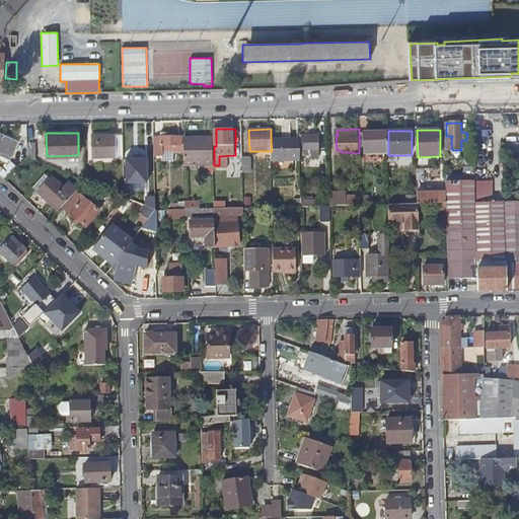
[(359,133),(359,134),(359,152),(388,151),(388,133),(359,133)]
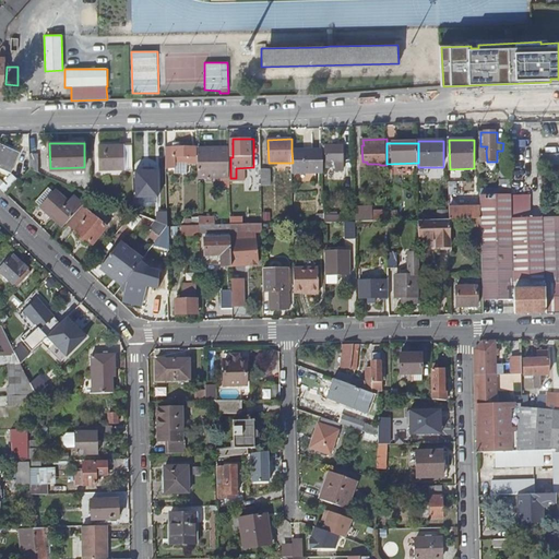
[(0,169),(11,175),(20,154),(0,145),(0,169)]
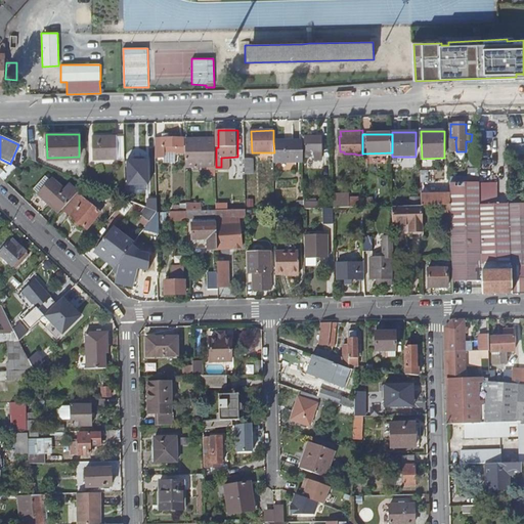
[(117,159),(117,136),(92,136),(92,159),(117,159)]
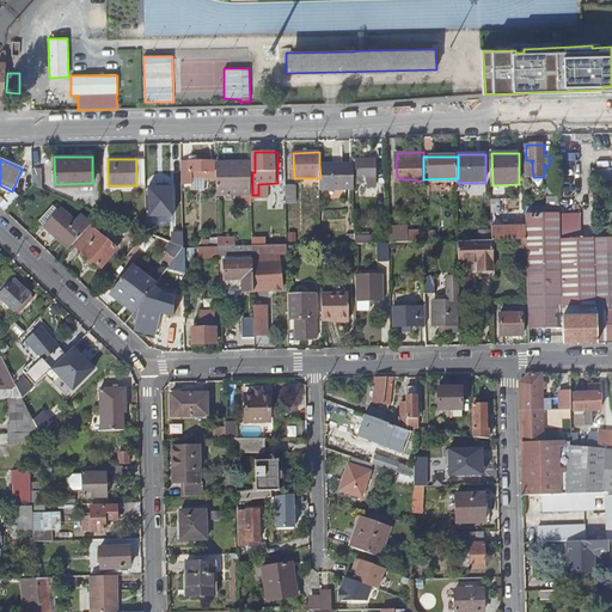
[(372,179),(378,178),(378,159),(359,160),(360,184),(368,184),(368,182),(372,182),(372,179)]
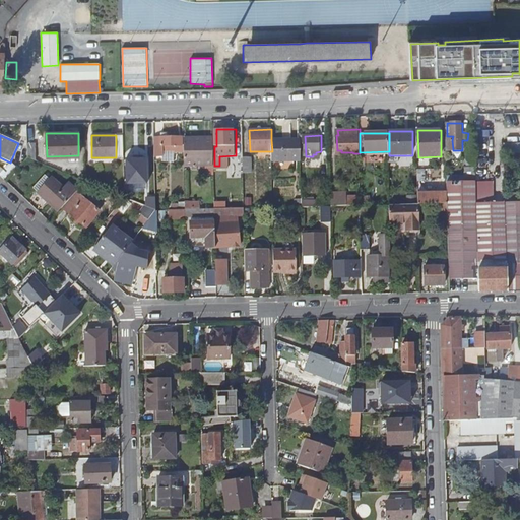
[(184,146),(184,137),(163,137),(155,138),(155,156),(164,155),(164,146),(184,146)]
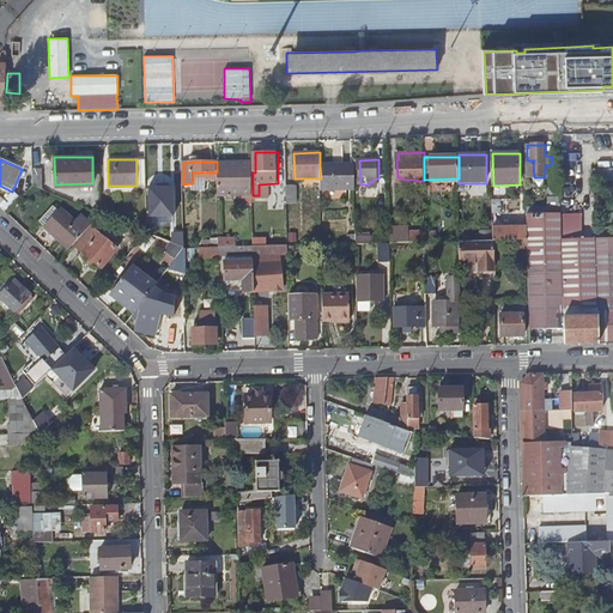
[(320,165),(321,178),(321,188),(356,187),(354,162),(341,163),(341,164),(320,165)]
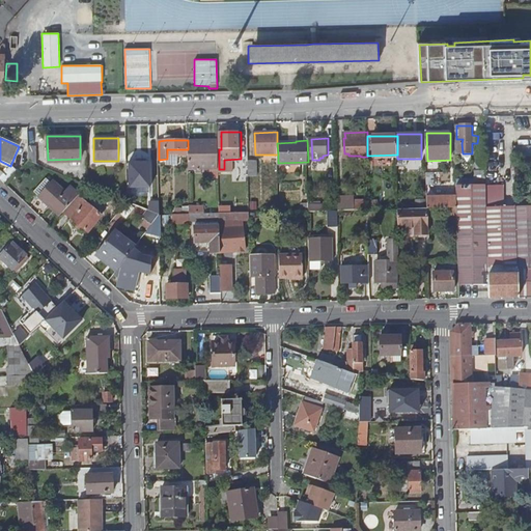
[(189,142),(190,170),(197,169),(197,173),(203,173),(203,169),(219,169),(219,160),(219,149),(219,141),(189,142)]
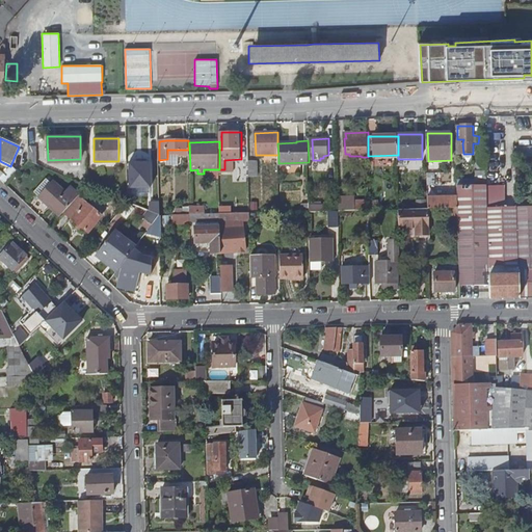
[(28,160),(37,164),(36,148),(28,147),(28,160)]
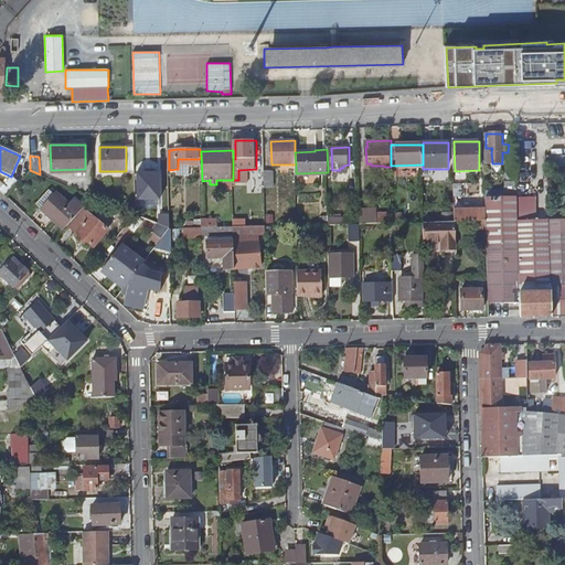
[(265,171),(265,188),(275,187),(275,171),(265,171)]
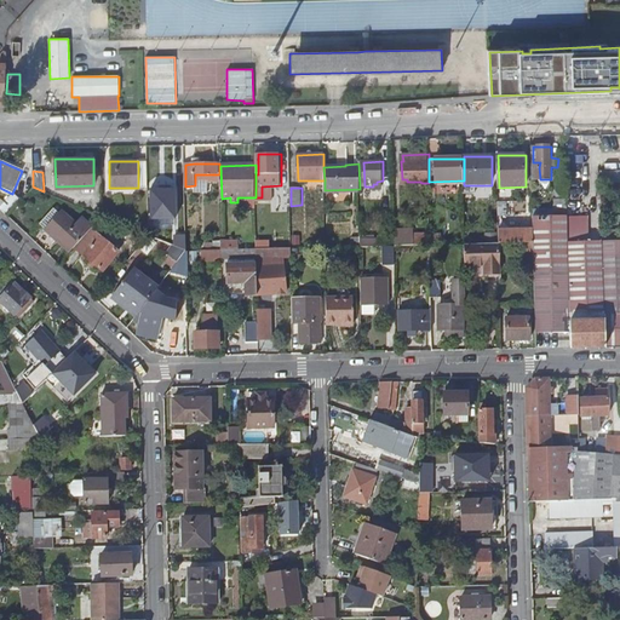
[(181,205),(181,199),(153,199),(153,220),(177,220),(177,205),(181,205)]
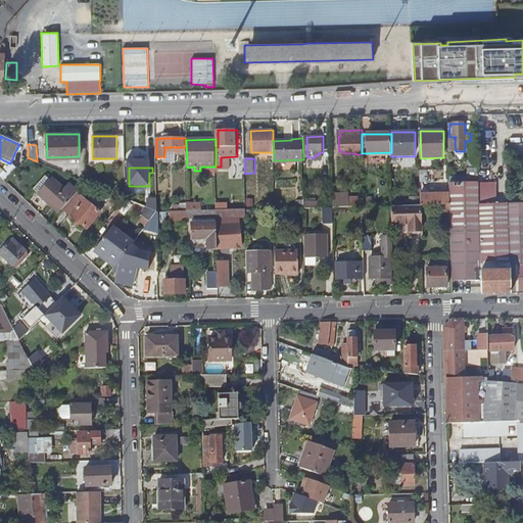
[(61,209),(63,207),(78,191),(70,185),(67,189),(55,179),(41,194),(48,199),(49,198),(61,209)]
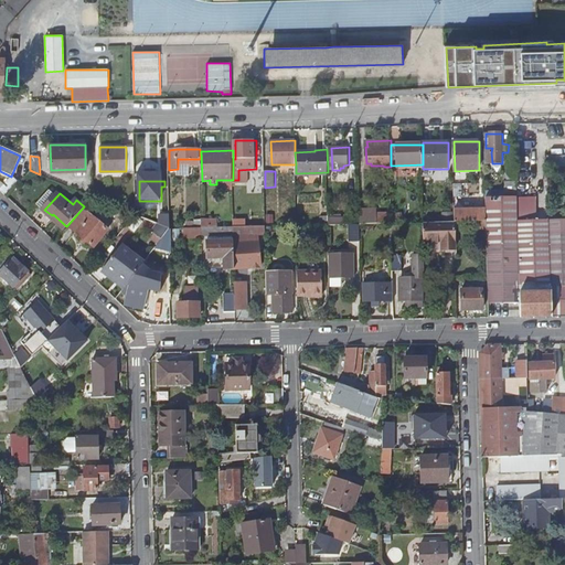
[(519,196),(487,198),(487,208),(487,221),(519,220),(519,213),(519,196)]
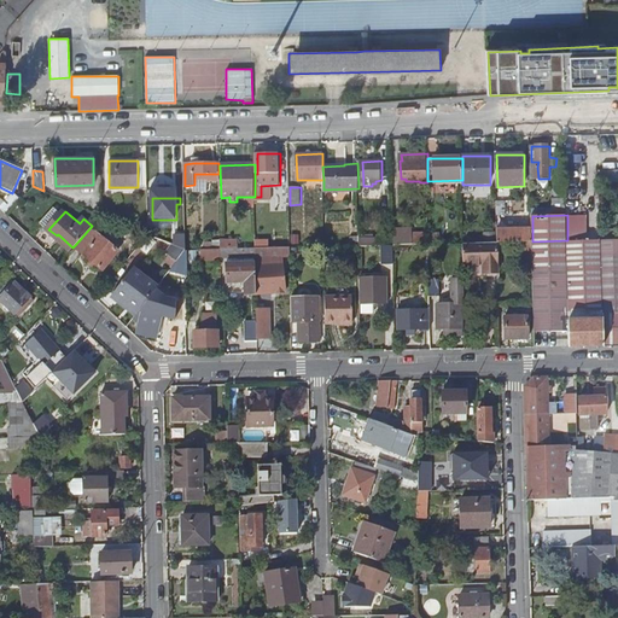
[(92,226),(75,245),(104,270),(121,252),(99,233),(100,232),(93,225),(92,226)]
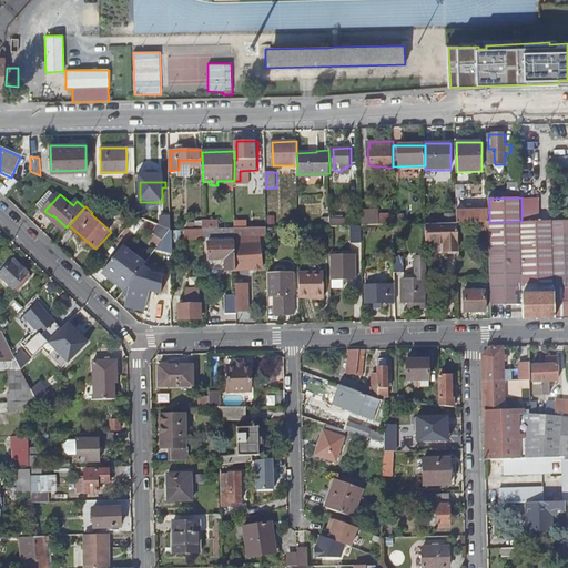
[(457,210),(457,222),(458,222),(489,222),(489,209),(457,210)]
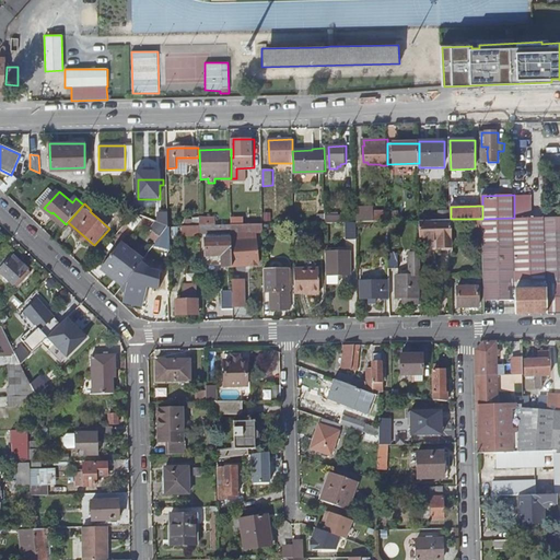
[(388,221),(388,210),(374,210),(374,221),(388,221)]
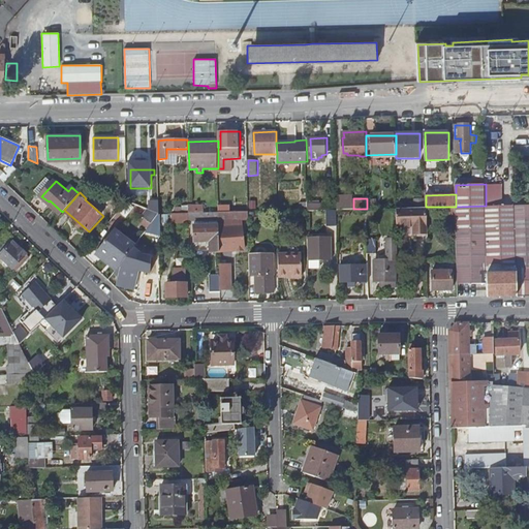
[(528,204),(519,205),(515,205),(517,265),(528,263),(528,204)]
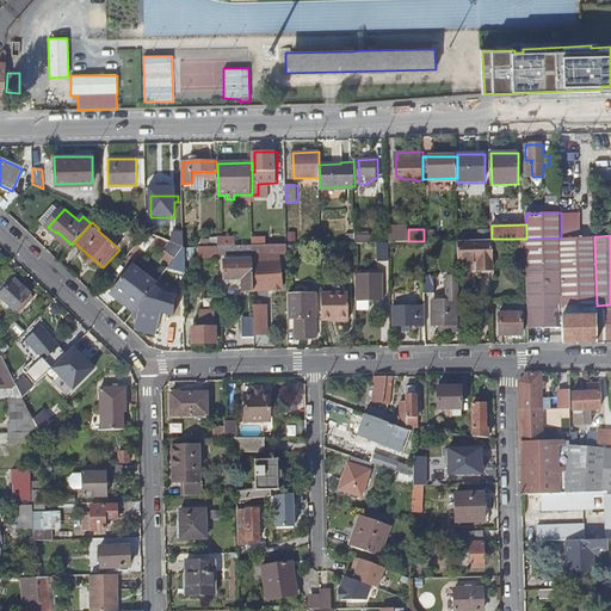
[(565,341),(598,341),(597,306),(594,236),(578,236),(561,238),(526,239),(526,240),(526,247),(526,264),(562,264),(562,327),(562,343),(565,341)]
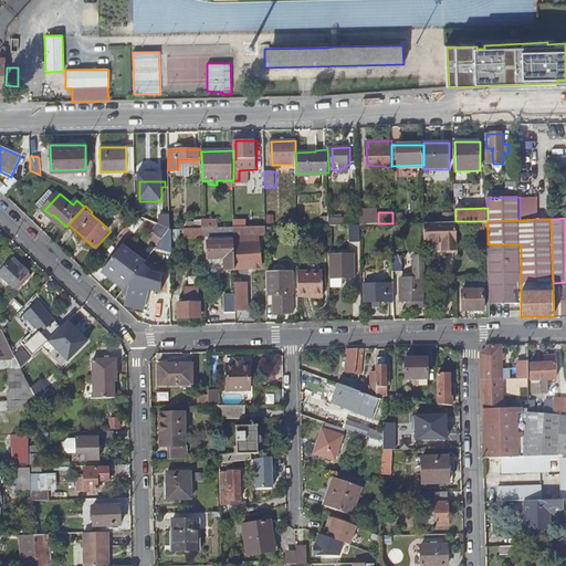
[(457,249),(457,221),(456,221),(425,222),(426,241),(443,241),(443,249),(457,249)]
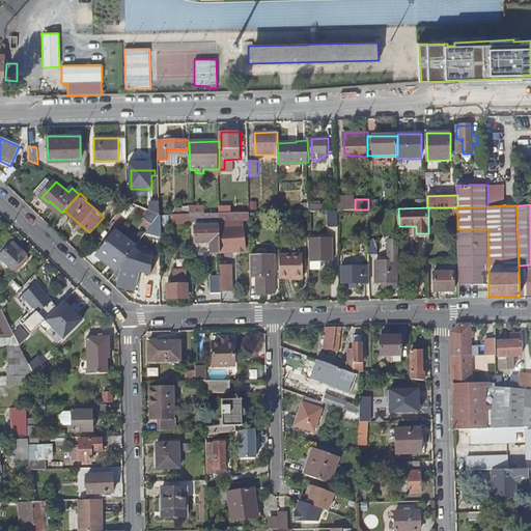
[(338,223),(338,210),(311,211),(312,217),(331,217),(331,223),(338,223)]
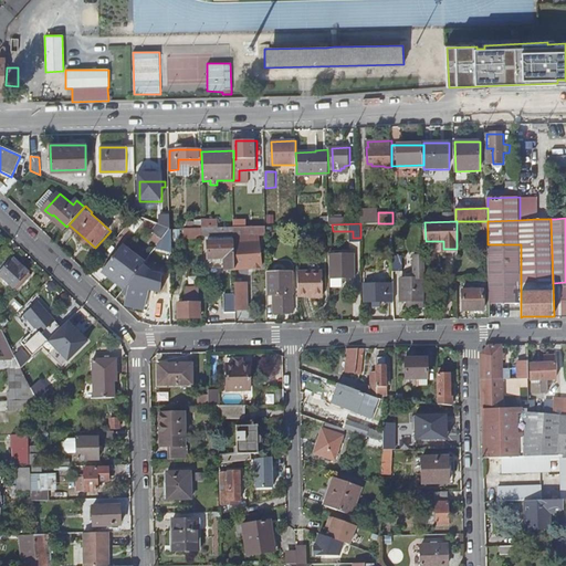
[(163,240),(170,230),(158,224),(153,232),(163,240)]
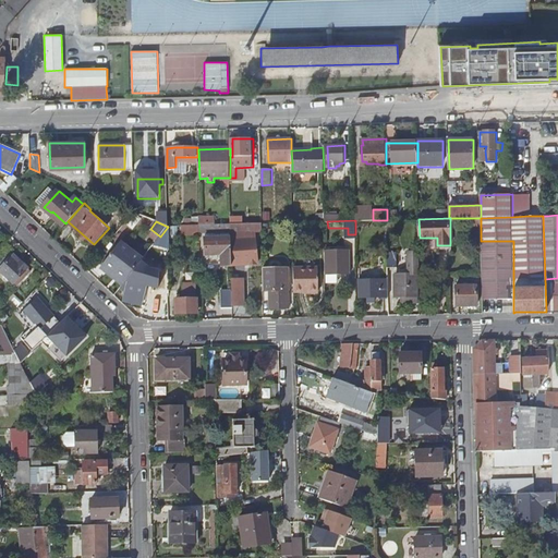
[(263,222),(232,223),(232,232),(263,231),(263,222)]
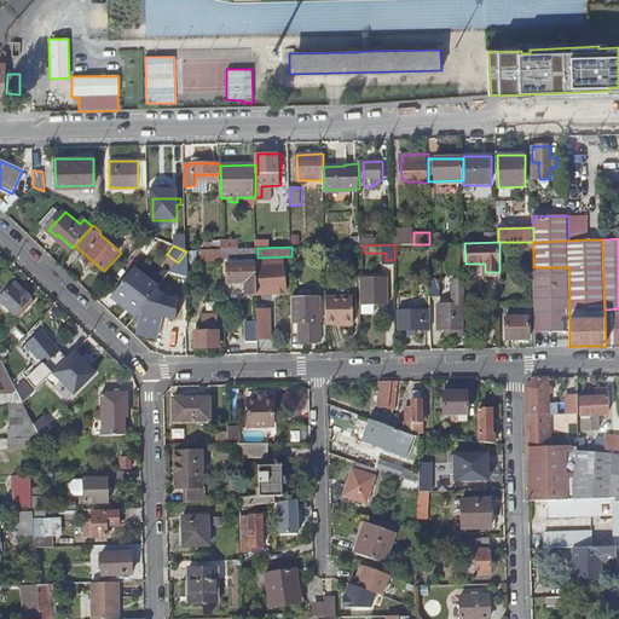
[(207,261),(223,260),(223,259),(221,248),(207,248),(207,261)]
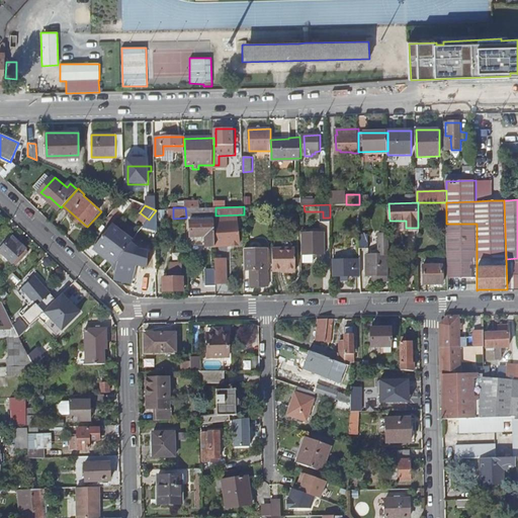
[(216,216),(216,207),(188,207),(185,207),(186,217),(216,216)]
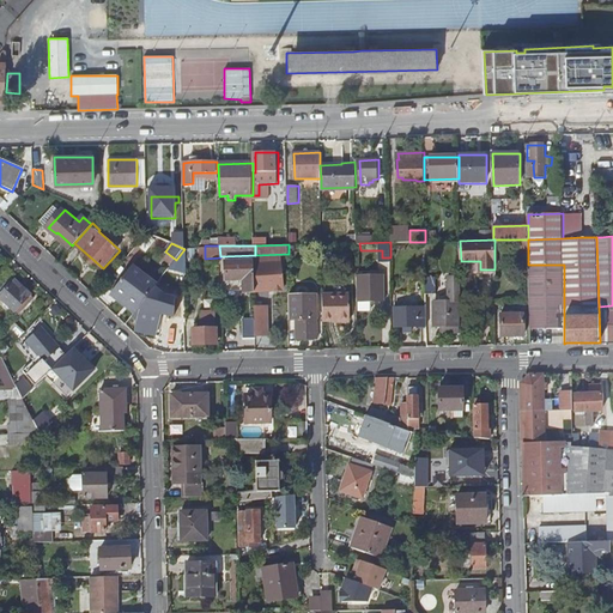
[(187,271),(186,247),(184,249),(176,260),(169,269),(187,271)]
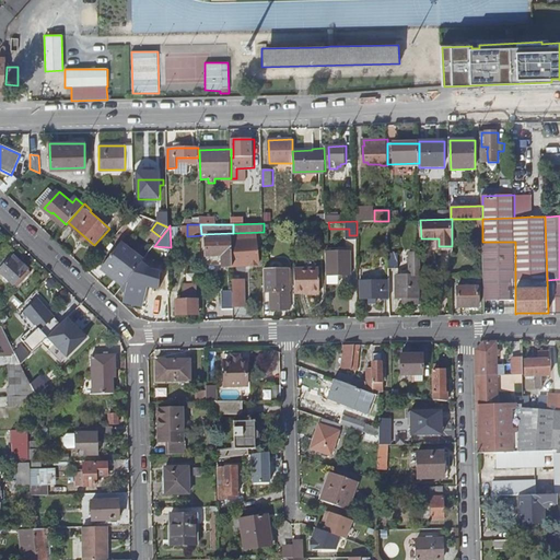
[(247,243),(247,238),(208,240),(208,256),(222,256),(223,268),(234,268),(234,265),(253,265),(260,264),(258,243),(247,243)]
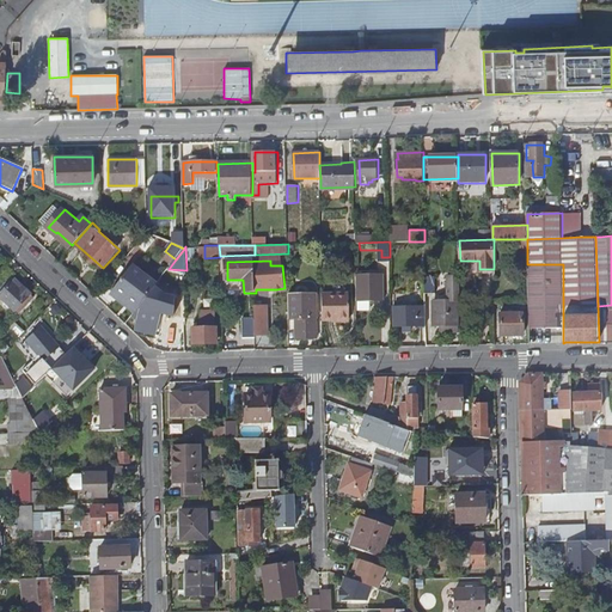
[(563,264),(527,264),(530,329),(563,328),(563,264)]
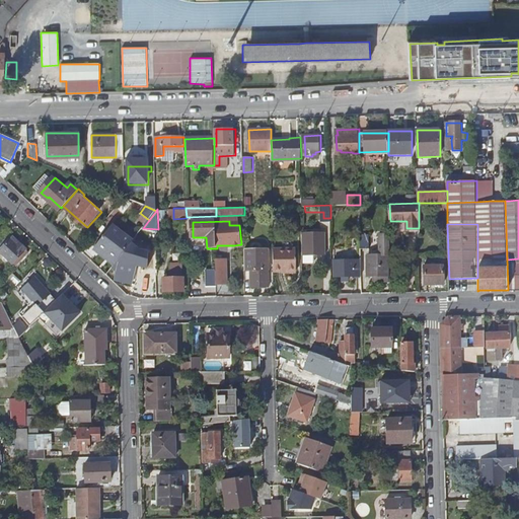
[(131,243),(133,241),(112,225),(95,247),(103,253),(105,251),(118,262),(131,243)]
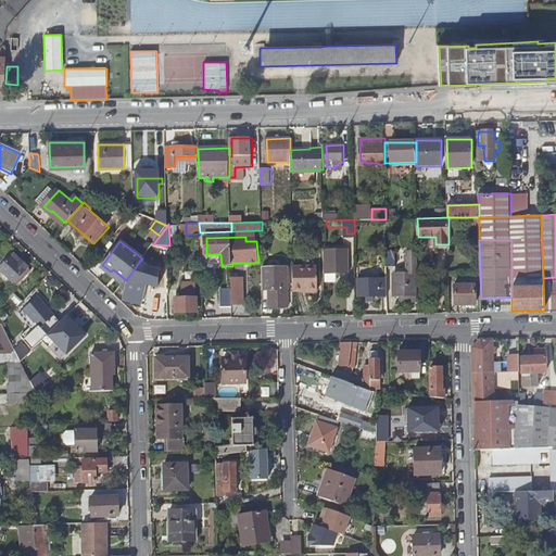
[(33,268),(12,249),(7,255),(9,257),(1,267),(17,283),(33,268)]
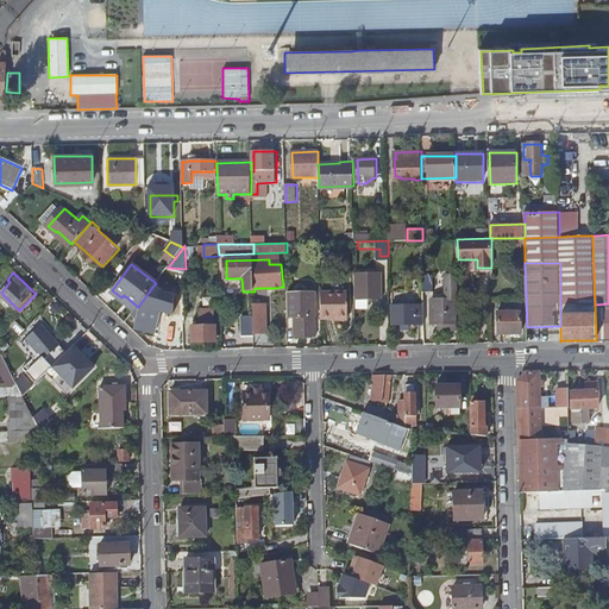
[(458,307),(458,274),(445,274),(445,292),(450,292),(450,297),(434,297),(434,311),(432,311),(432,322),(458,322),(457,307),(458,307)]
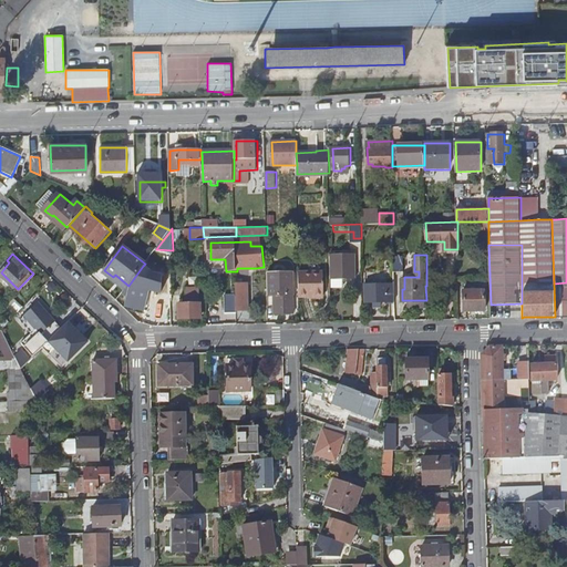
[(358,257),(331,257),(331,267),(331,279),(358,278),(358,257)]
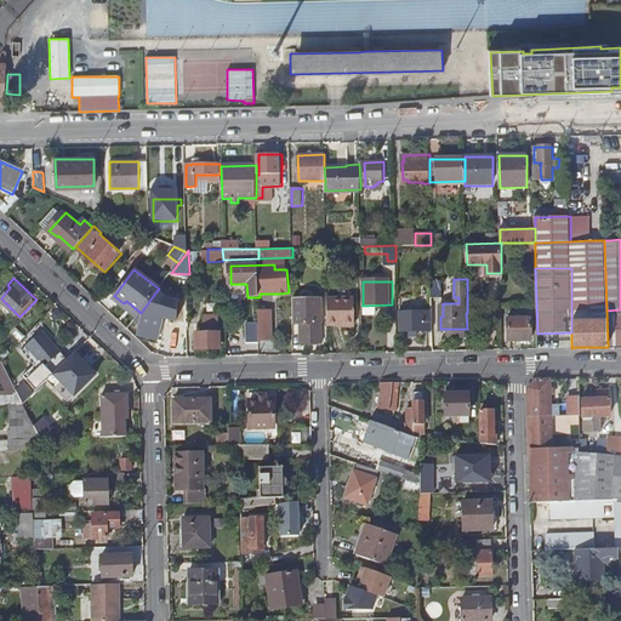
[(158,340),(164,318),(178,318),(177,298),(165,298),(157,291),(141,313),(135,320),(141,325),(140,336),(158,340)]
